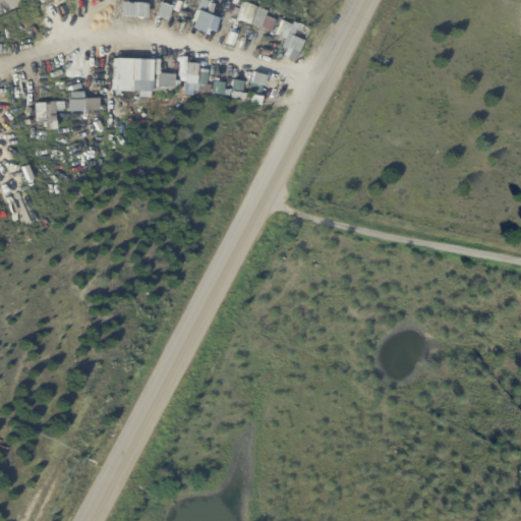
[(83,0),(87,26),(101,25),(98,0),(83,0)]
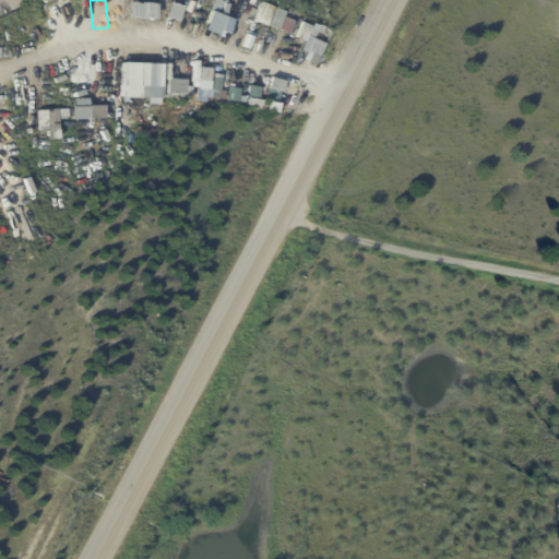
[(222,1),(216,0),(212,0),(210,11),(218,13),(222,1)]
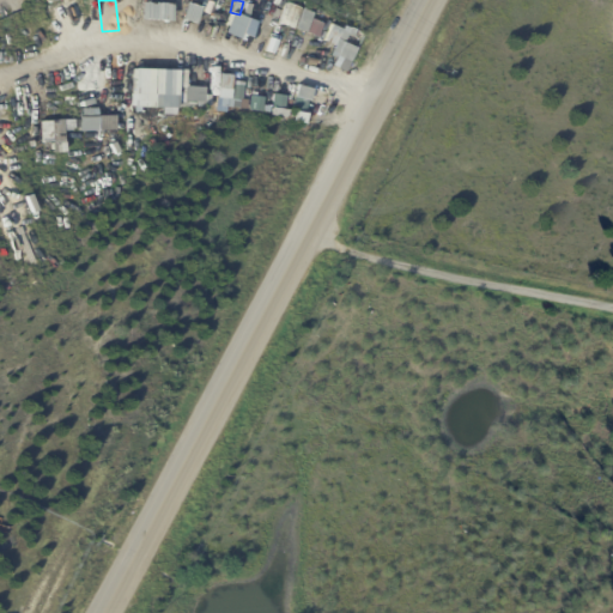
[(199,7),(184,2),(180,19),(195,24),(199,7)]
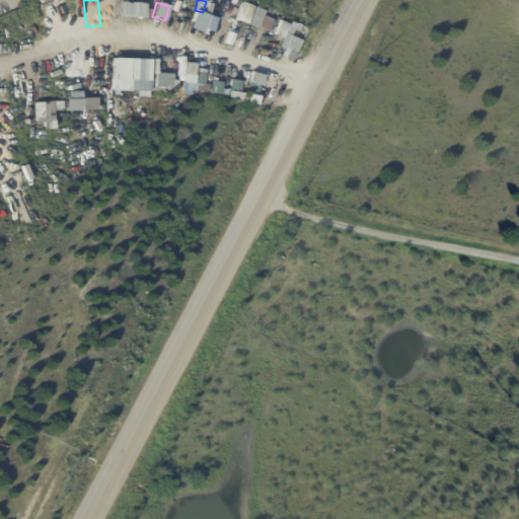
[(268,31),(273,19),(263,15),(265,11),(241,2),(235,19),(268,31)]
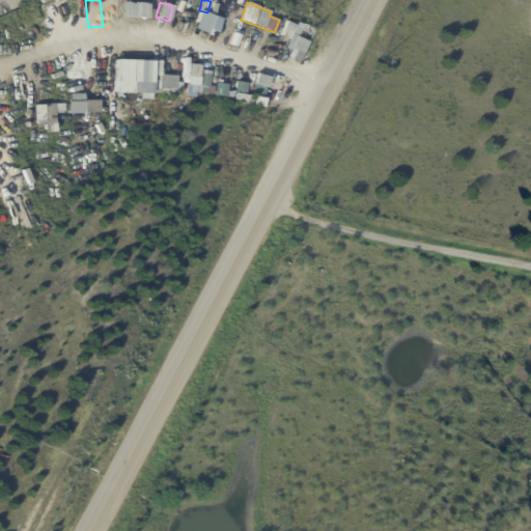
[(213,16),(198,10),(192,29),(205,34),(213,16)]
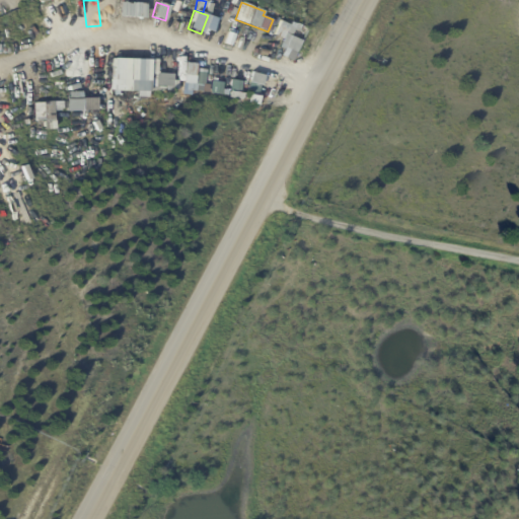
[(180,12),(177,22),(172,21),(175,11),(180,12)]
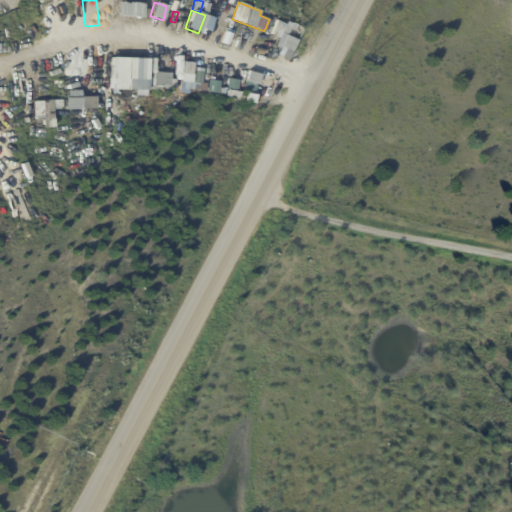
[(146,58),(110,57),(109,91),(134,91),(134,95),(145,96),(145,84),(169,85),(170,73),(146,72),(146,58)]
